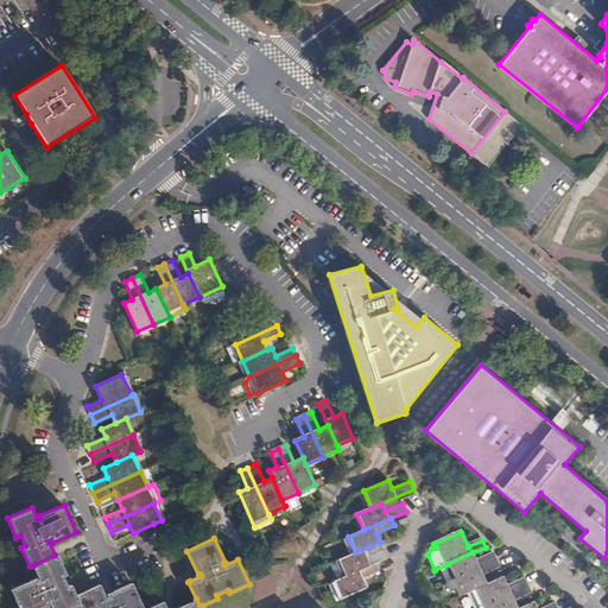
[(337,561),(344,576),(377,563),(387,558),(385,550),(367,557),(365,552),(369,550),(368,548),(355,552),(337,561)]
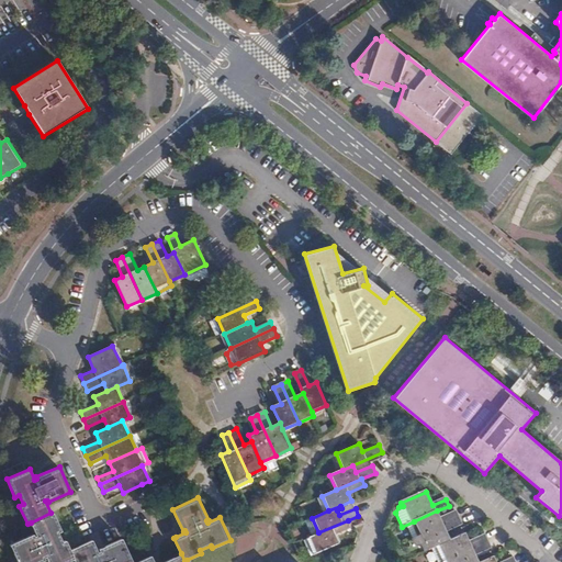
[(414,521),(420,537),(460,519),(457,512),(441,519),(437,510),(414,521)]
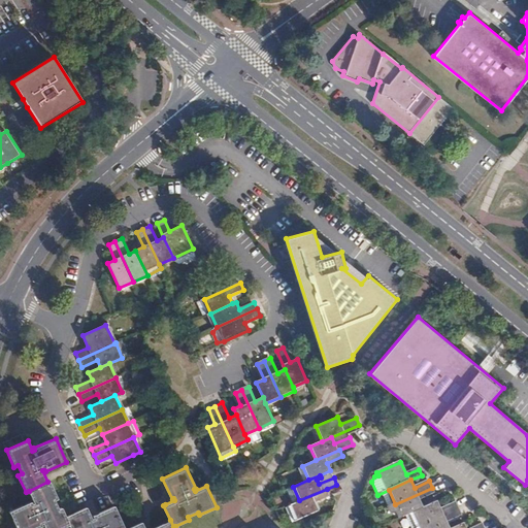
[(47,482),(29,491),(33,501),(31,502),(31,501),(9,512),(17,527),(35,527),(41,526),(40,524),(42,523),(44,527),(61,527),(69,524),(66,517),(62,506),(58,508),(55,500),(58,498),(50,482),(47,482)]
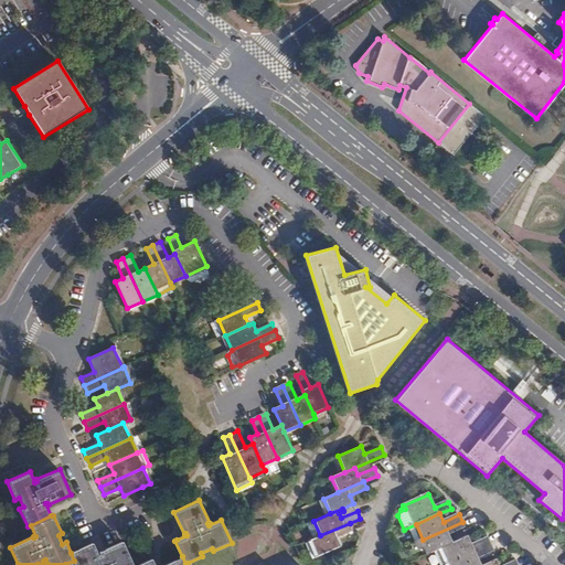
[(440,550),(452,544),(449,536),(466,529),(462,522),(423,540),(429,555),(440,550)]
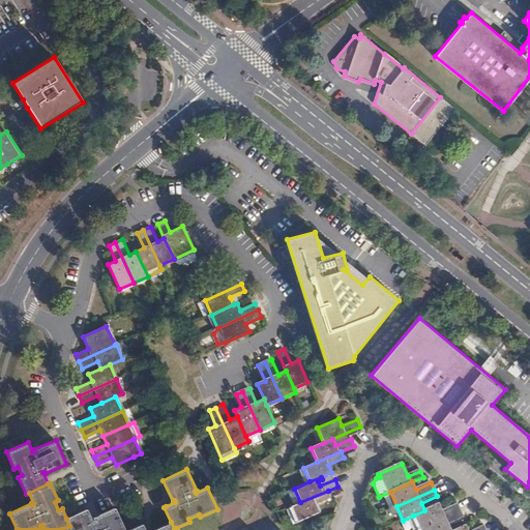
[(291,506),(297,522),(319,512),(316,504),(331,498),(328,491),(300,502),(291,506)]
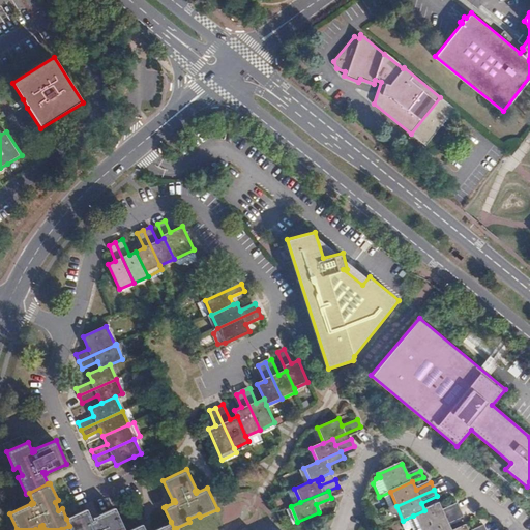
[(413,516),(420,529),(461,511),(458,504),(442,511),(439,504),(424,510),(413,516)]
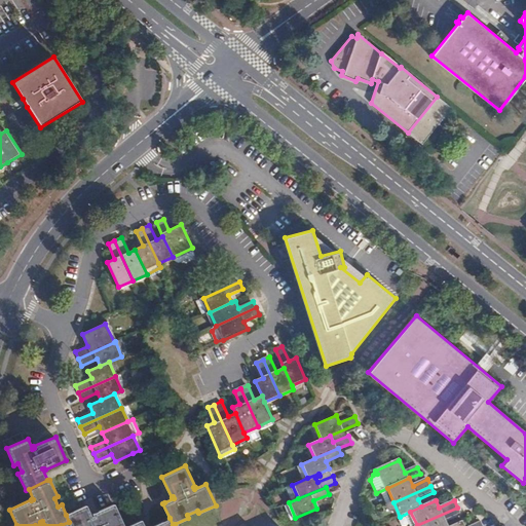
[(91,516),(87,505),(66,515),(69,522),(71,525),(125,525),(115,503),(94,514),(94,515),(91,516)]
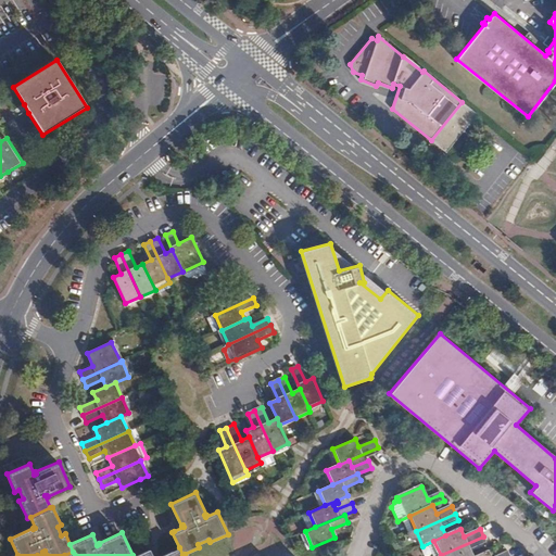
[(472,555),(471,551),(487,543),(483,536),(441,555),(440,555),(472,555)]
